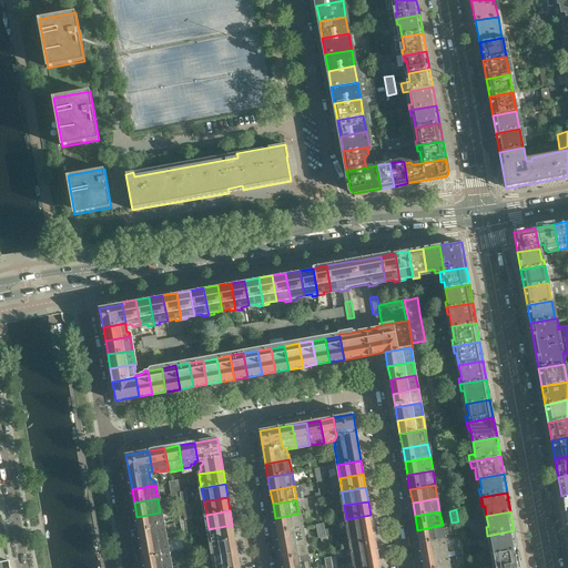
[(163,526),(160,513),(137,517),(139,530),(163,526)]
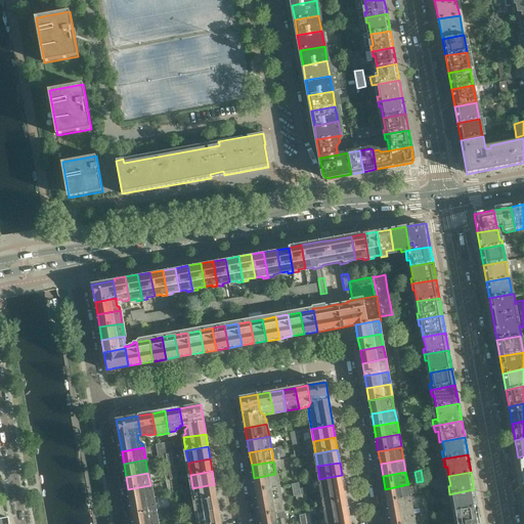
[(277,486),(275,474),(254,478),(256,490),(277,486)]
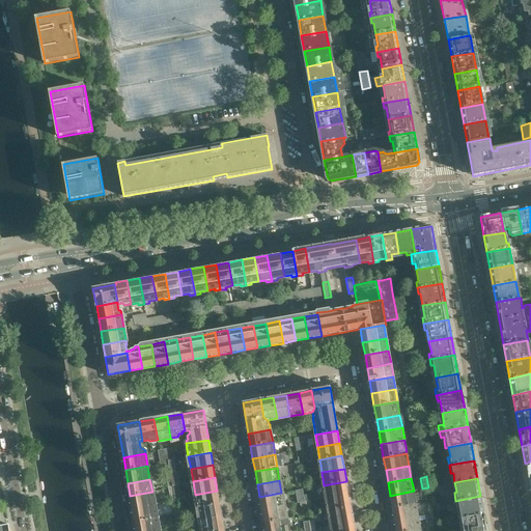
[(348,494),(346,481),(324,485),(327,498),(348,494)]
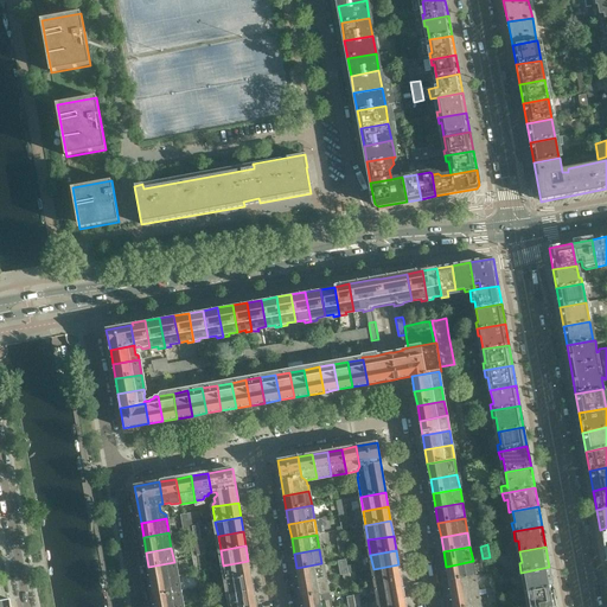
[(251,575),(248,561),(223,566),(225,580),(251,575)]
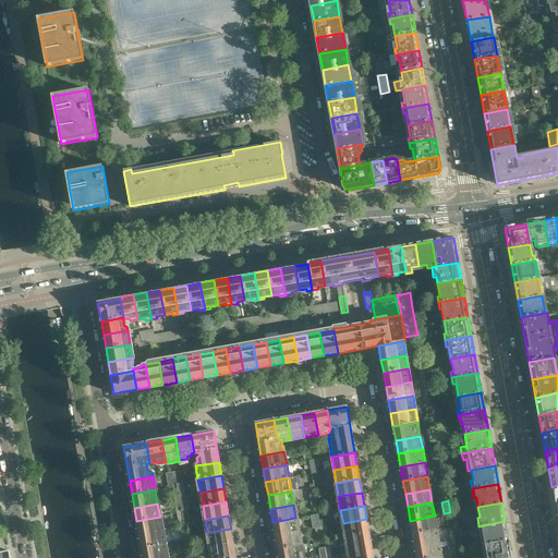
[(437,530),(435,516),(410,521),(412,534),(437,530)]
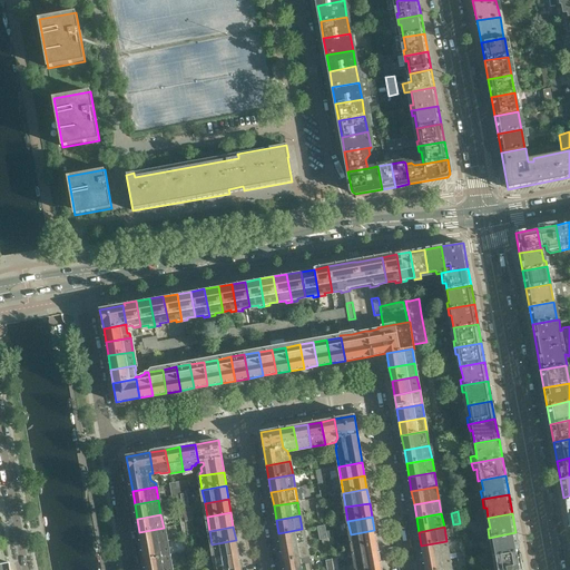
[(166,541),(164,528),(139,532),(143,546),(166,541)]
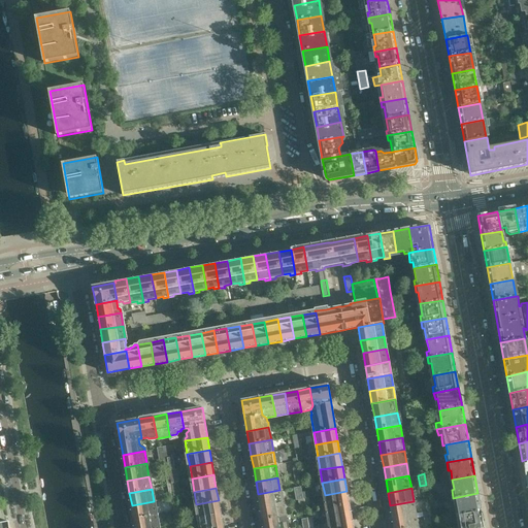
[(283,502),(279,490),(258,494),(260,506),(283,502)]
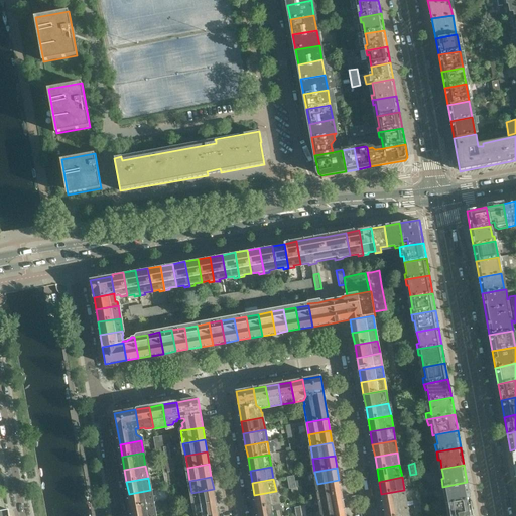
[(341,493),(339,480),(317,484),(319,496),(341,493)]
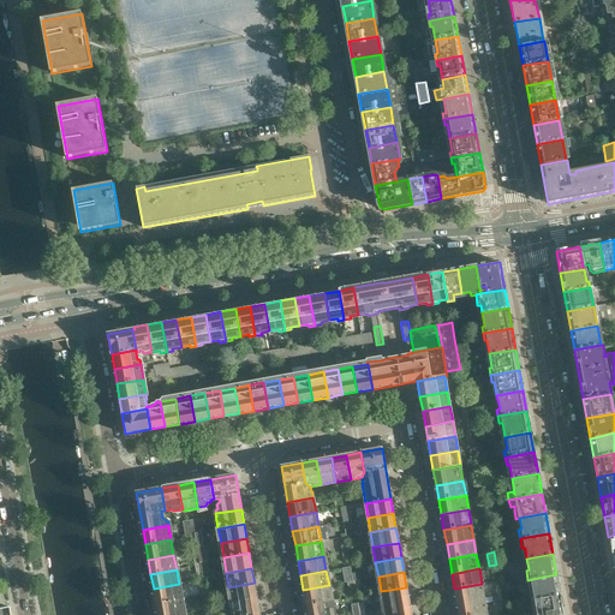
[(560,595),(556,574),(527,580),(529,589),(532,589),(533,599),(560,595)]
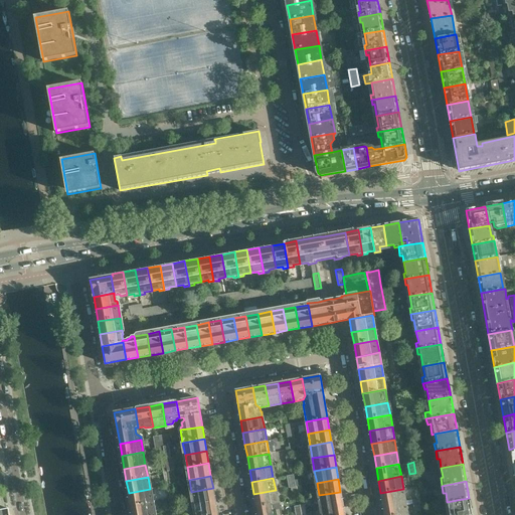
[(215,500),(213,488),(191,492),(194,504),(215,500)]
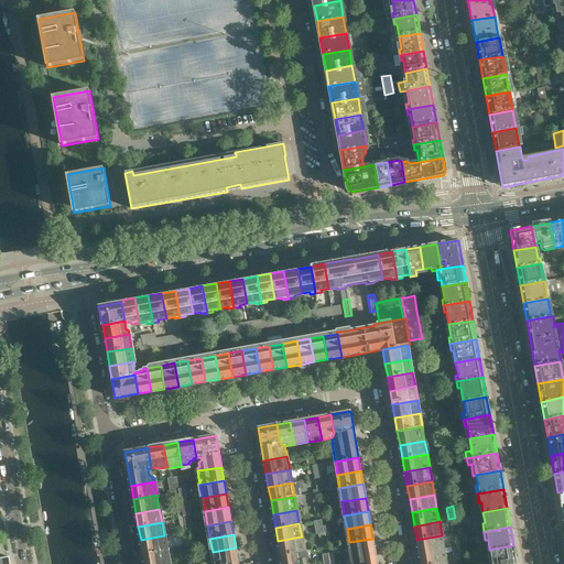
[(166,550),(164,535),(141,540),(143,554),(166,550)]
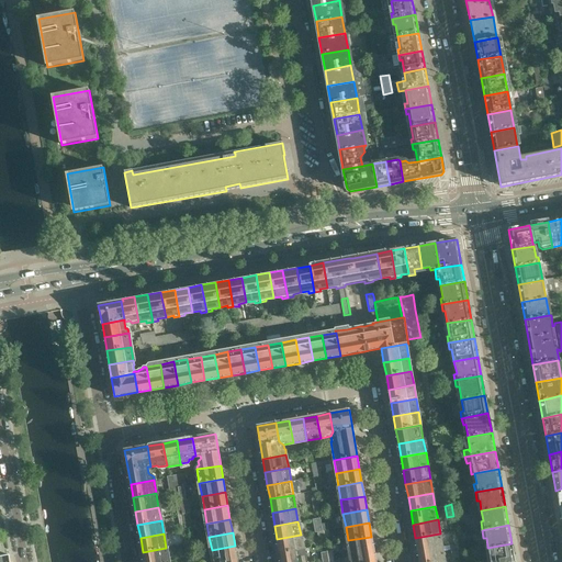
[(442,547),(440,534),(415,538),(417,551),(442,547)]
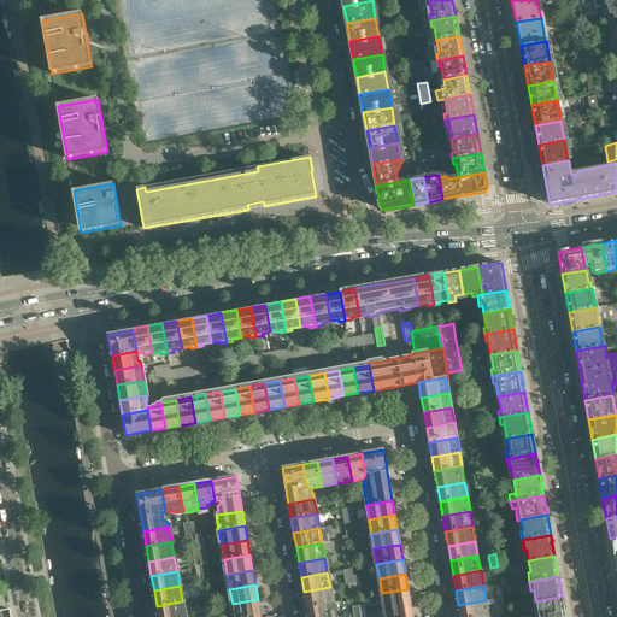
[(333,603),(330,587),(304,592),(307,607),(333,603)]
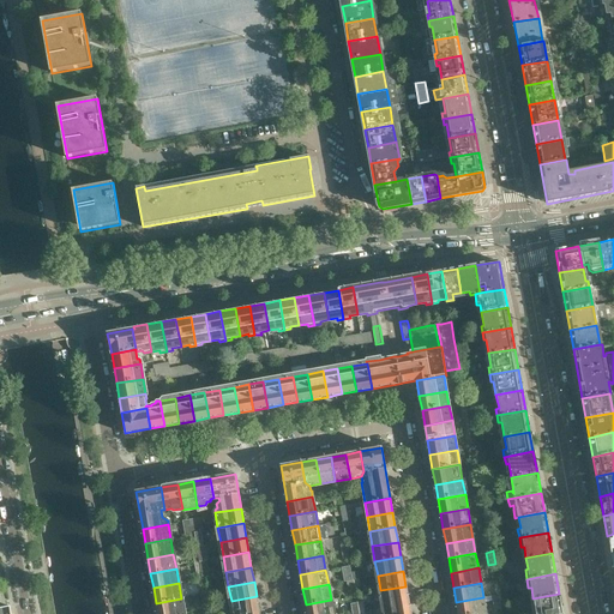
[(408,601),(405,587),(380,590),(383,606),(408,601)]
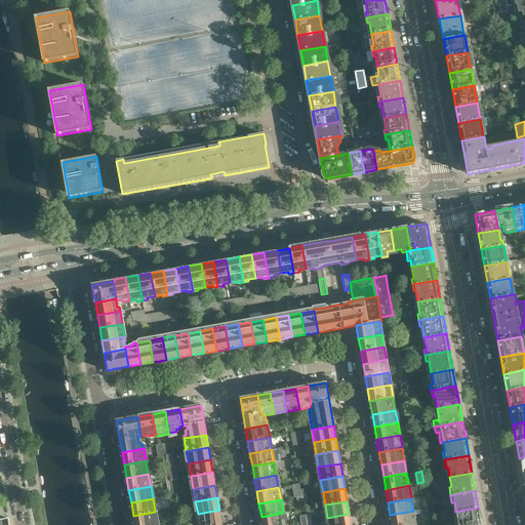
[(478,524),(481,524),(478,508),(455,512),(457,521),(455,521),(455,524),(478,524)]
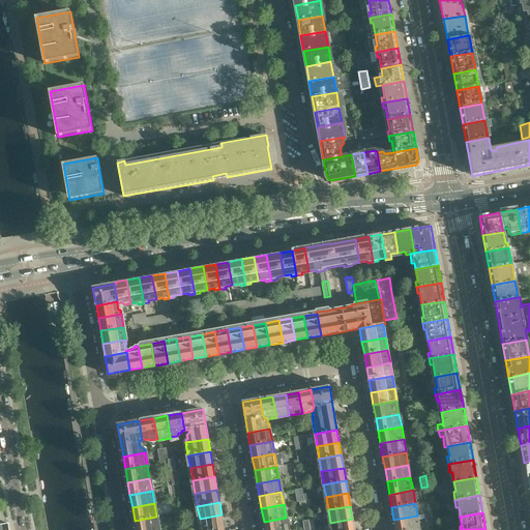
[(210,529),(224,528),(222,514),(200,519),(201,529),(210,529)]
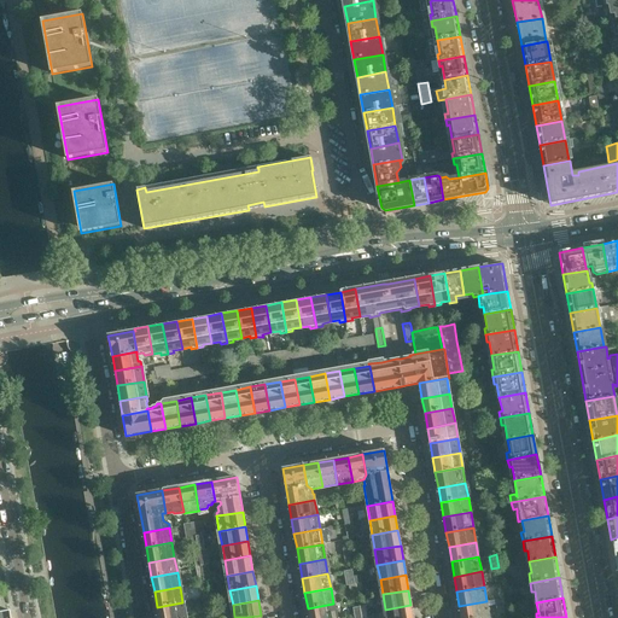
[(478,617),(489,616),(487,601),(459,606),(461,617),(478,617)]
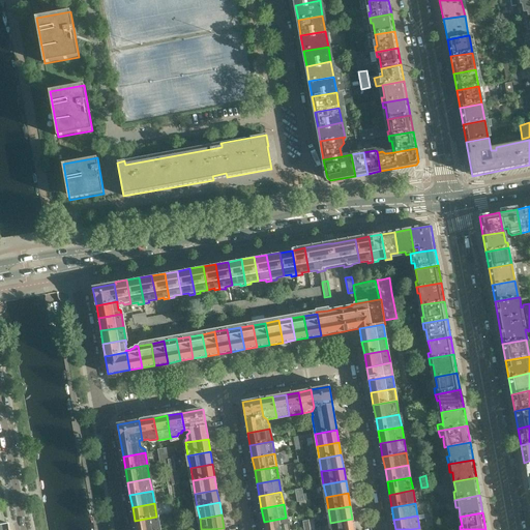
[(153,529),(158,529),(156,517),(135,521),(136,529),(153,529)]
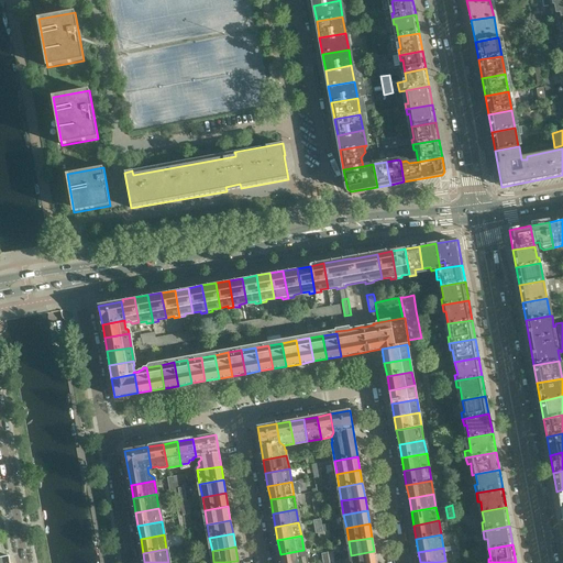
[(305,562),(306,562),(304,550),(280,554),(282,562),(305,562)]
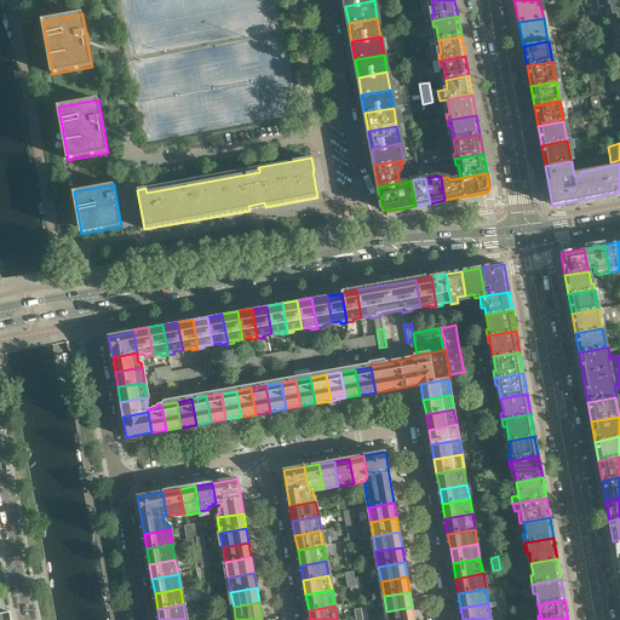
[(414,619),(412,607),(386,612),(388,619),(414,619)]
